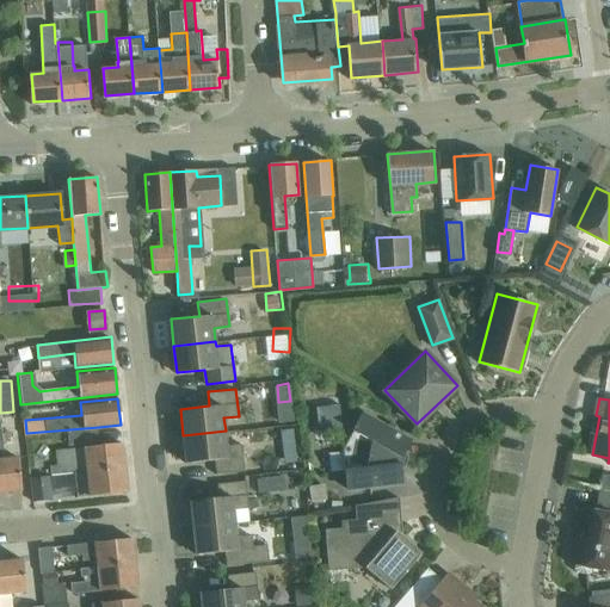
[(343,447),(347,488),(402,482),(400,466),(405,466),(407,454),(404,452),(411,440),(363,413),(343,447)]
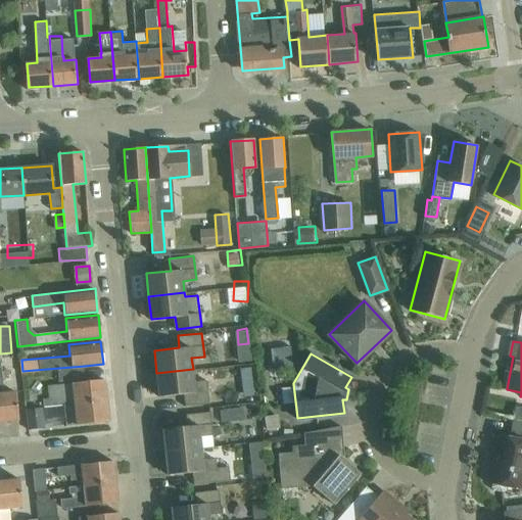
[(252,364),(241,365),(242,382),(253,381),(252,364)]
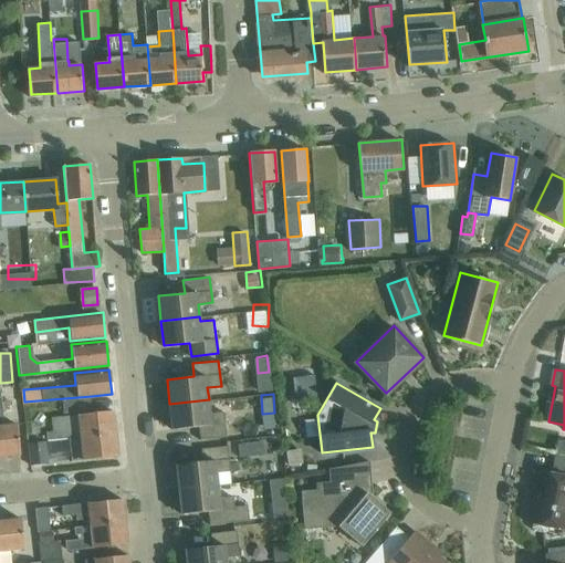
[(92,396),(64,398),(65,410),(93,407),(92,396)]
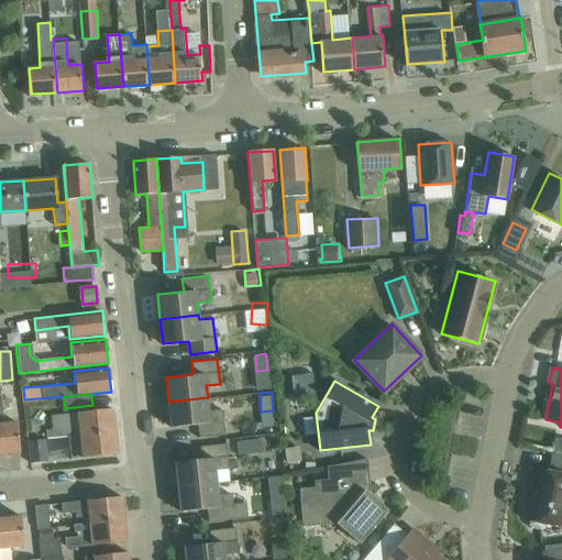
[(208,397),(168,402),(172,427),(198,424),(199,437),(226,434),(222,408),(209,410),(208,397)]
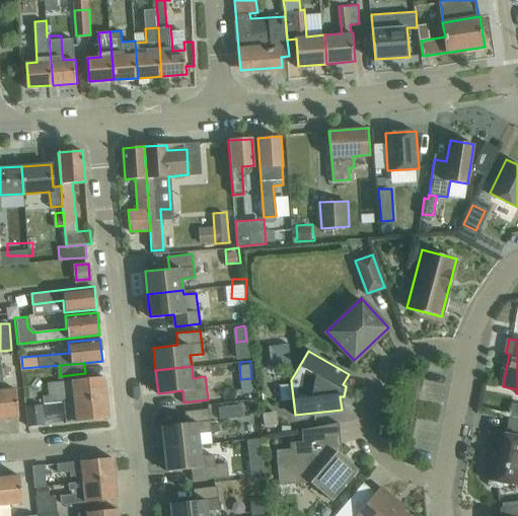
[(3,376),(0,375),(0,418),(17,417),(15,388),(4,389),(3,376)]
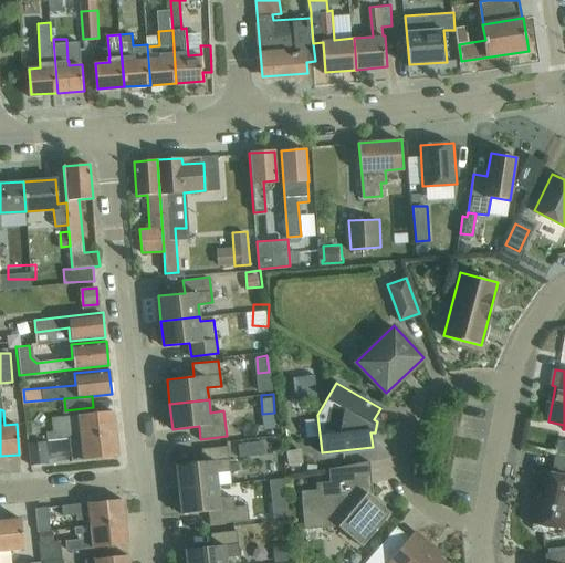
[(46,440),(67,438),(115,433),(113,410),(51,417),(52,427),(55,427),(55,431),(45,433),(46,440)]
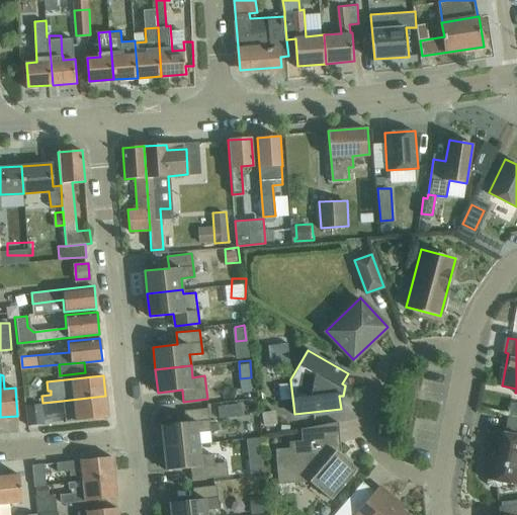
[(105,396),(62,401),(65,422),(107,417),(105,396)]
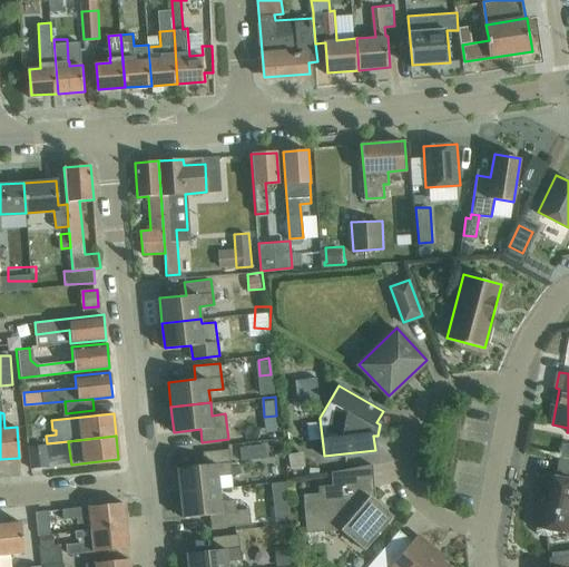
[(265,443),(239,447),(241,459),(266,456),(265,443)]
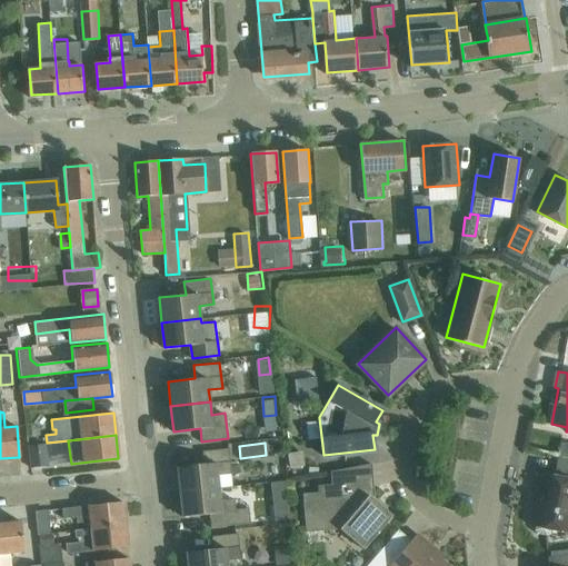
[(32,445),(35,467),(47,466),(45,444),(32,445)]
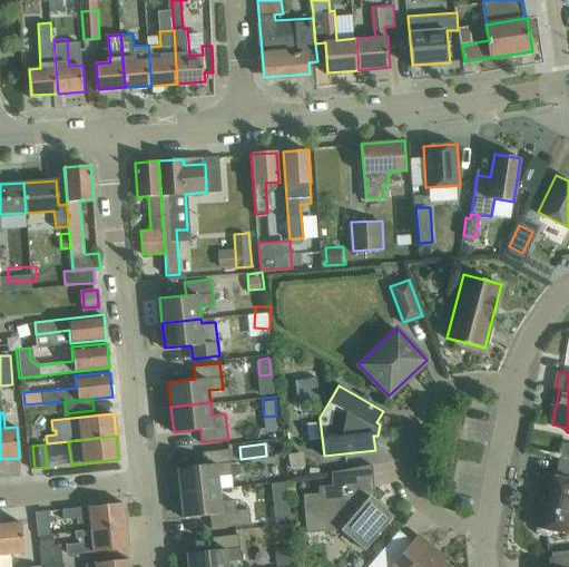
[(177,467),(180,492),(219,488),(218,475),(232,473),(229,448),(203,451),(204,465),(177,467)]
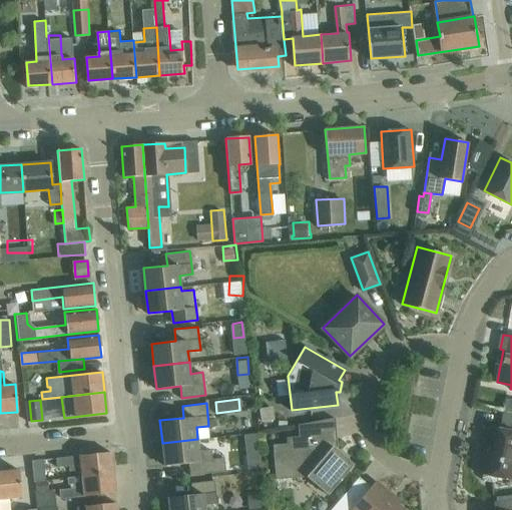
[(276,418),(274,405),(261,407),(263,420),(276,418)]
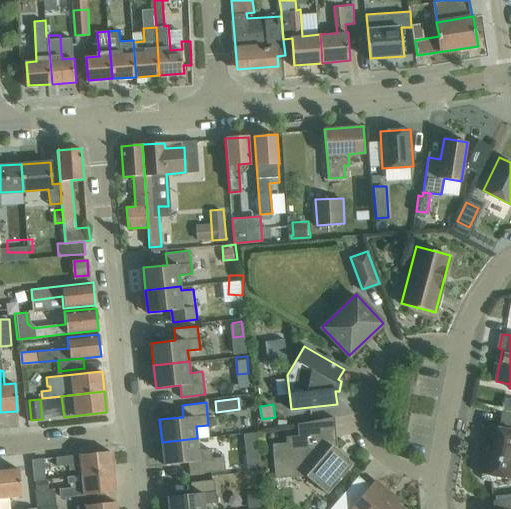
[(510,412),(501,410),(498,427),(486,425),(477,472),(482,473),(481,476),(483,479),(492,480),(495,478),(495,475),(510,478),(510,412)]
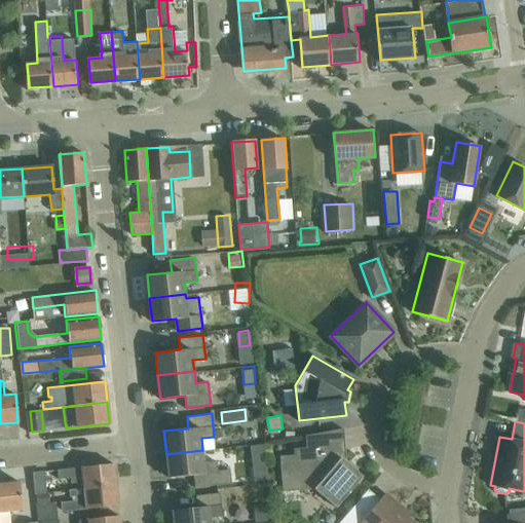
[(283,491),(314,488),(336,507),(363,476),(342,457),(340,432),(305,435),(306,448),(295,449),(296,454),(279,455),(283,491)]
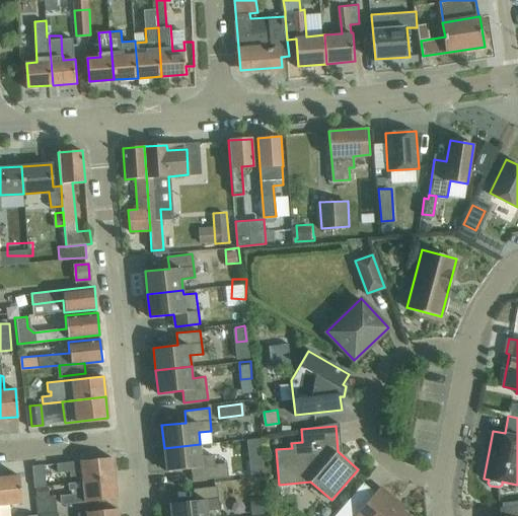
[(200,444),(164,448),(166,470),(191,468),(193,480),(228,475),(227,462),(215,463),(214,454),(201,455),(200,444)]
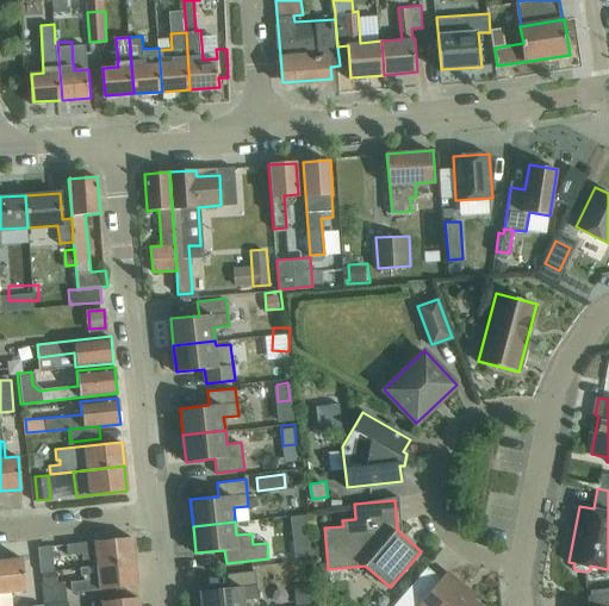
[(97,564),(135,561),(132,536),(69,543),(70,554),(86,553),(86,557),(97,557),(97,563),(97,564)]
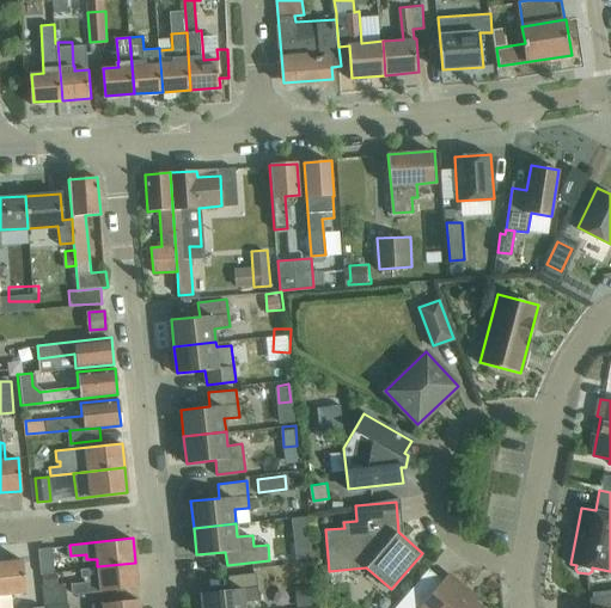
[(309,540),(294,542),(297,558),(310,557),(309,540)]
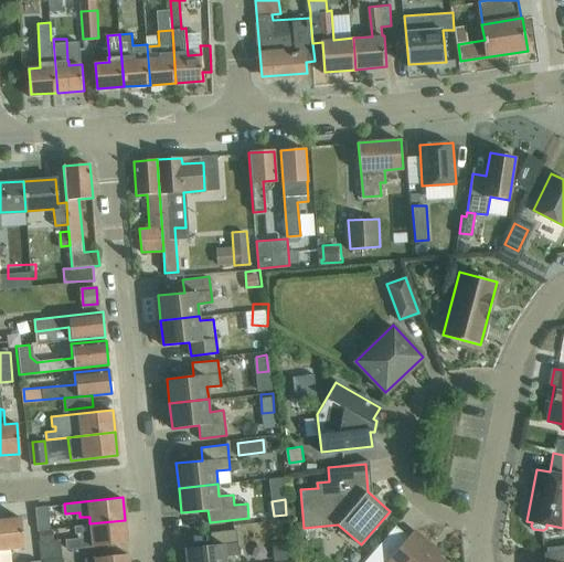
[(40,527),(40,529),(54,527),(54,526),(51,527),(49,505),(38,506),(39,527),(40,527)]
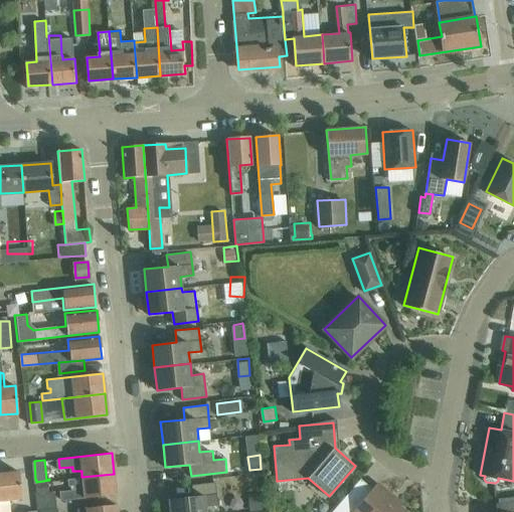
[(19,471),(0,472),(0,511),(10,511),(9,500),(22,499),(19,471)]
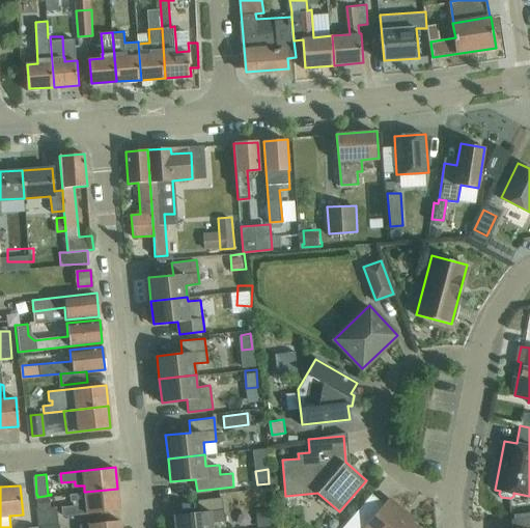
[(119,509),(117,489),(84,492),(84,491),(71,493),(73,504),(63,505),(64,512),(66,513),(86,511),(86,513),(119,509)]
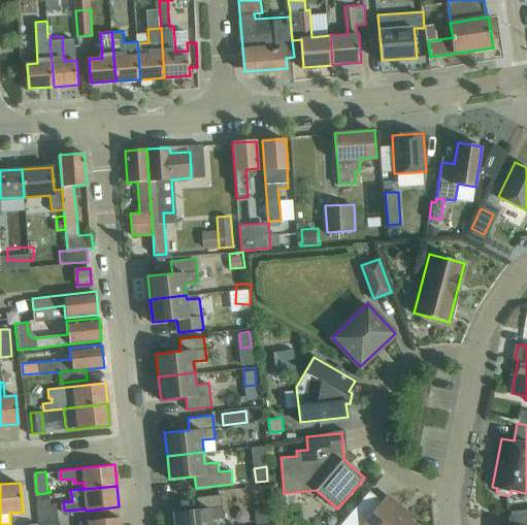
[(416,524),(400,512),(402,509),(387,495),(382,501),(369,490),(339,524),(416,524)]
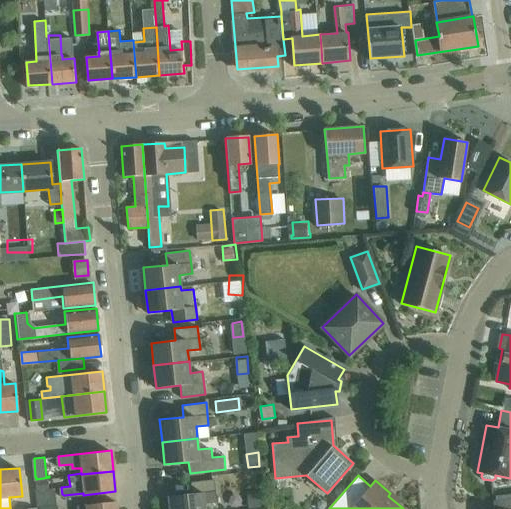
[(40,505),(58,503),(56,486),(50,487),(49,477),(36,479),(37,489),(36,489),(38,505),(40,505)]
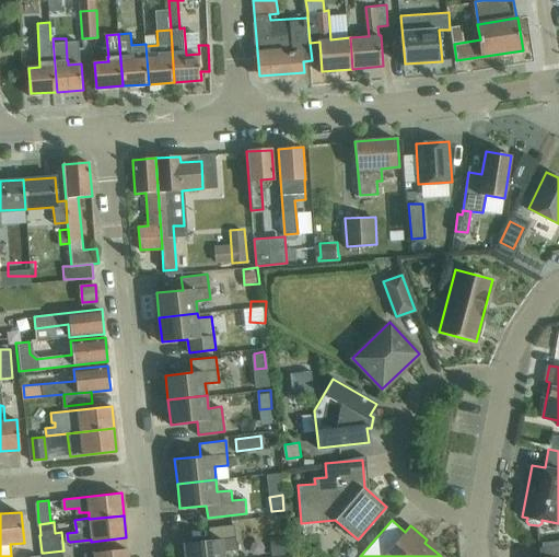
[(184,543),(185,556),(223,556),(223,550),(237,549),(234,524),(208,526),(210,540),(184,543)]
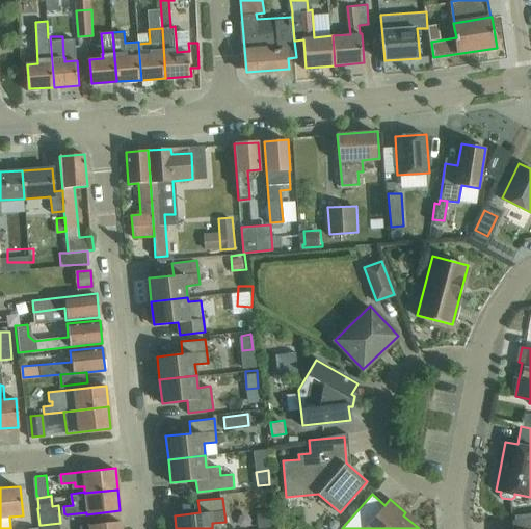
[(272,510),(257,512),(259,525),(273,523),(272,510)]
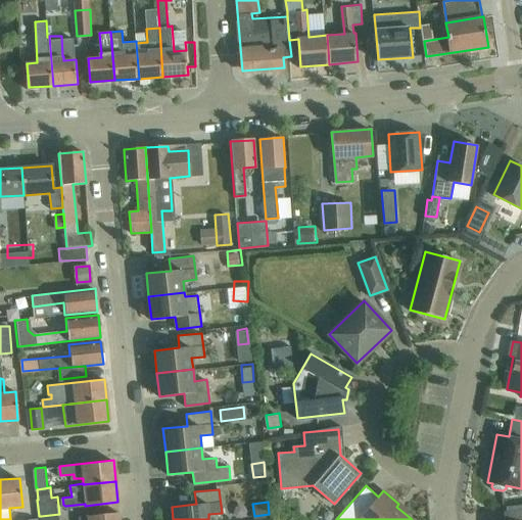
[(521,508),(503,511),(504,519),(521,519),(521,508)]
